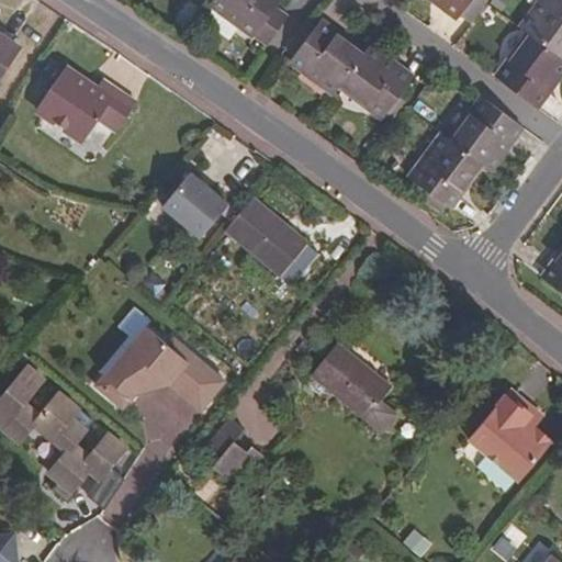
[(254,37),(277,7),(280,0),(213,0),(210,4),(254,37)]
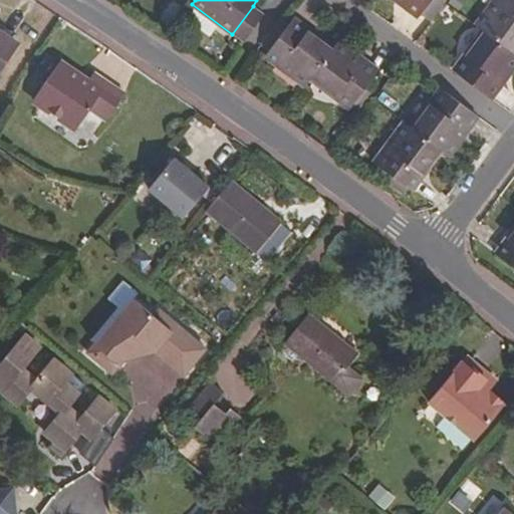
[(396,0),(419,17),(431,0),(396,0)]
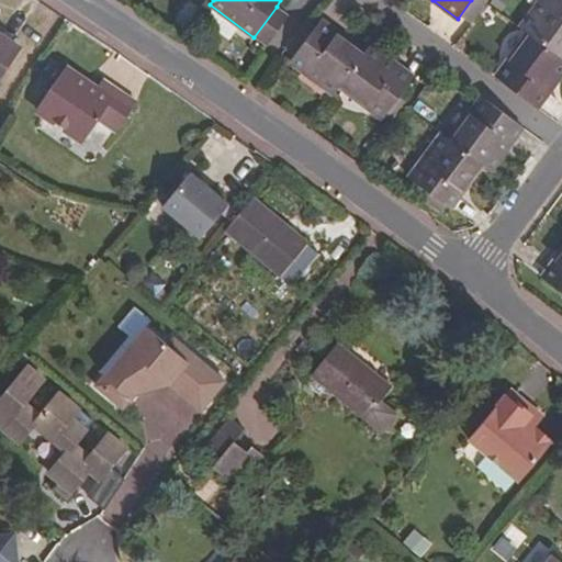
[(486,0),(471,0),(460,17),(470,23),(486,0)]
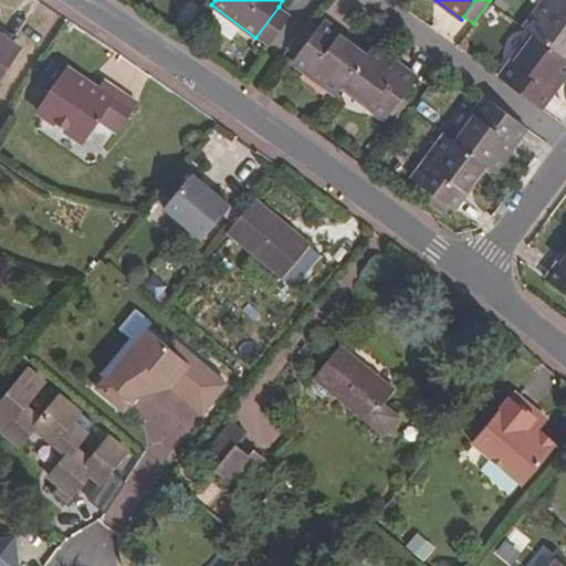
[(565,0),(546,0),(525,29),(533,34),(564,59),(565,55),(565,0)]
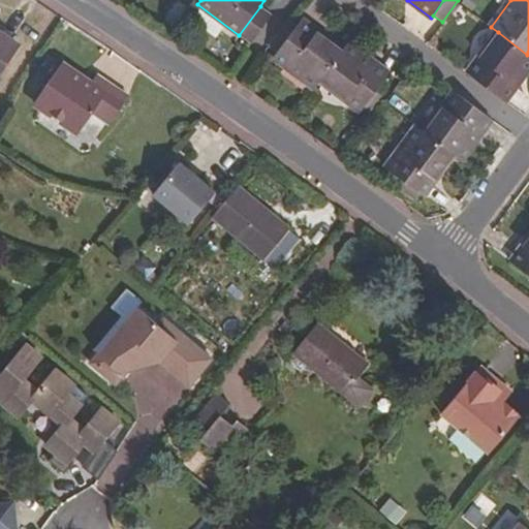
[(272,14),(260,6),(239,35),(250,43),(272,14)]
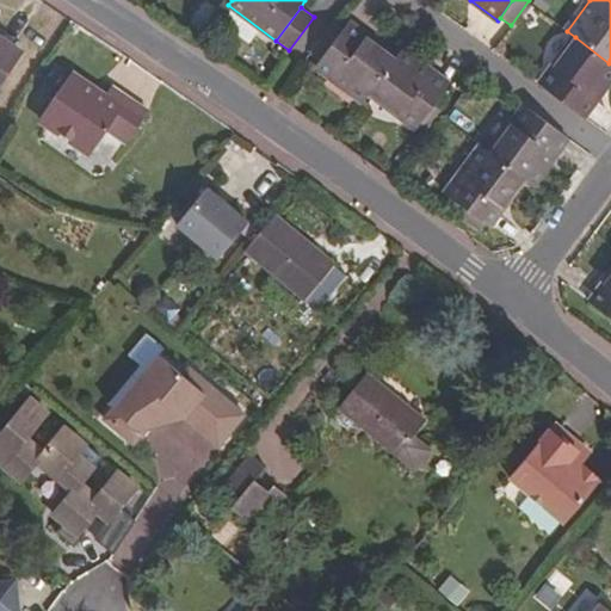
[(316,67),(363,102),(369,93),(395,59),(347,23),(316,67)]
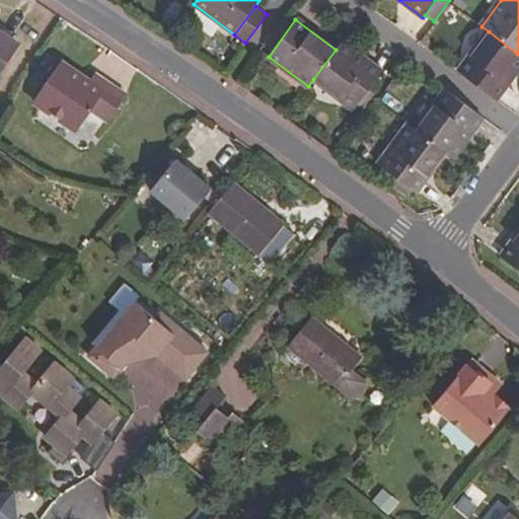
[(496,99),(518,66),(518,54),(517,54),(489,31),(458,72),(496,99)]
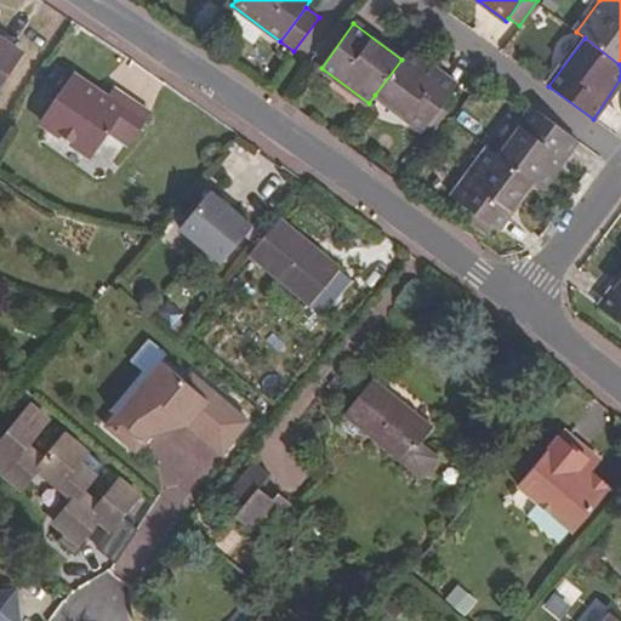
[(0,79),(18,53),(0,40),(0,79)]
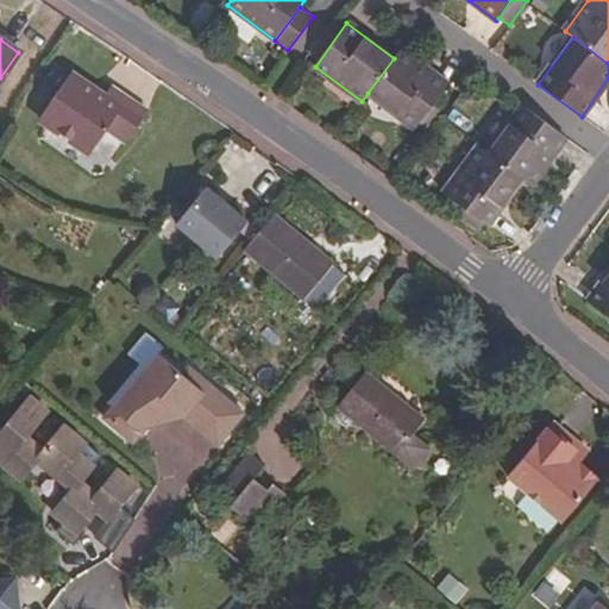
[(394,58),(368,93),(415,126),(446,86),(399,51),(394,58)]
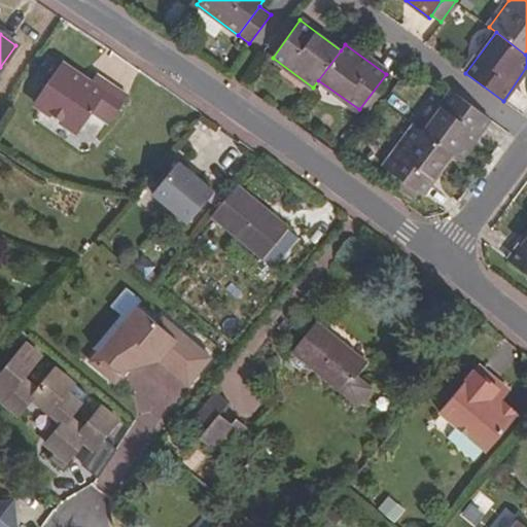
[(90,83),(61,64),(35,103),(77,132),(92,111),(109,123),(127,96),(95,75),(90,83)]
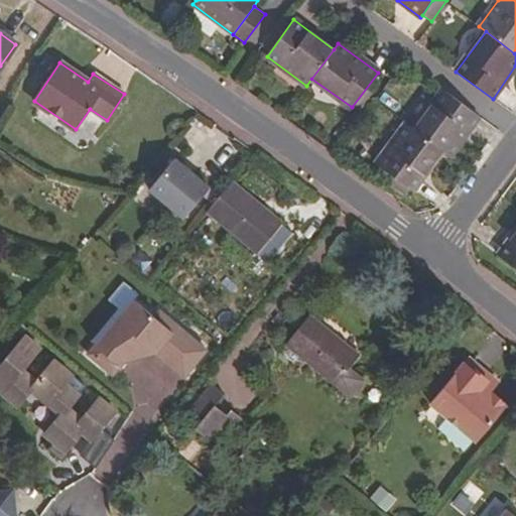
[(442,90),(413,130),(442,151),(448,156),(478,116),(442,90)]
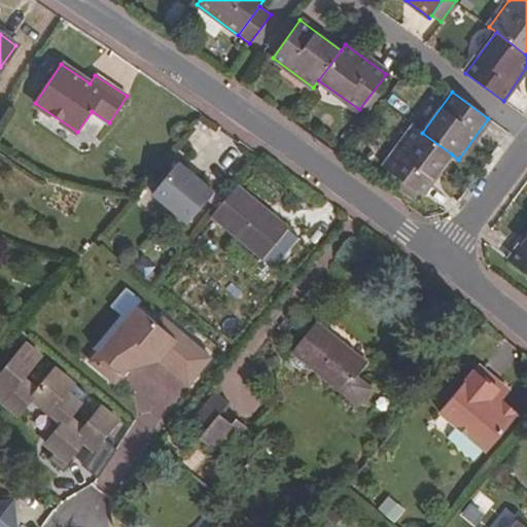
[(383,177),(415,200),(419,195),(421,196),(452,154),(422,133),(415,127),(384,169),(387,171),(383,177)]
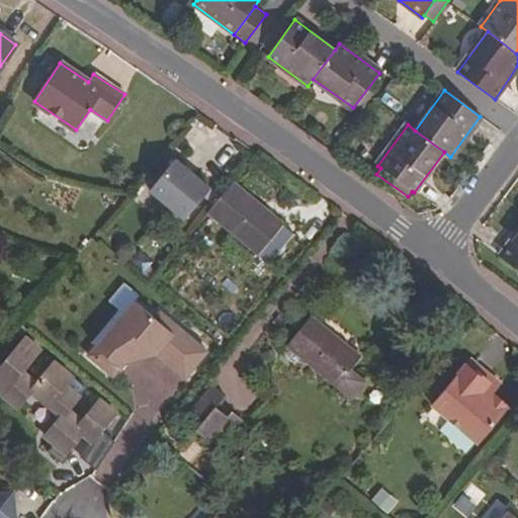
[(176,160),(150,191),(184,220),(210,189),(176,160)]
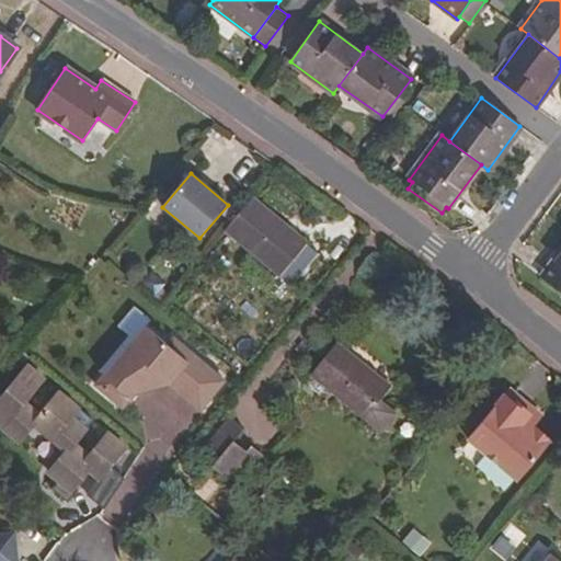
[(317,255),(251,199),(225,229),(292,285),(317,255)]
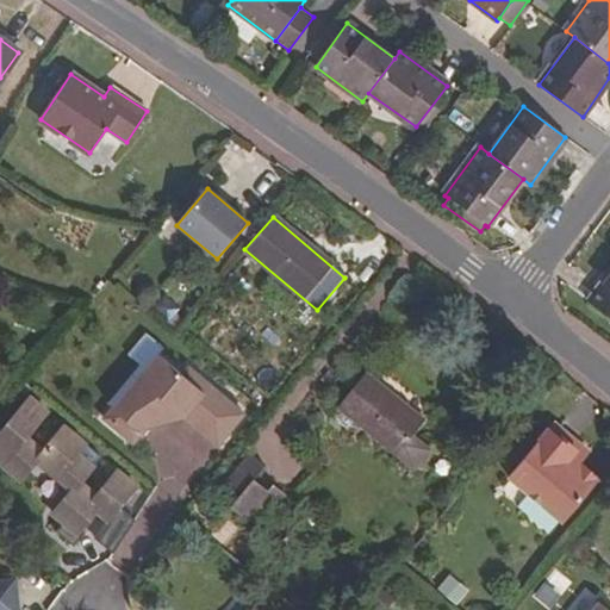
[(609,274),(589,304),(609,318),(609,274)]
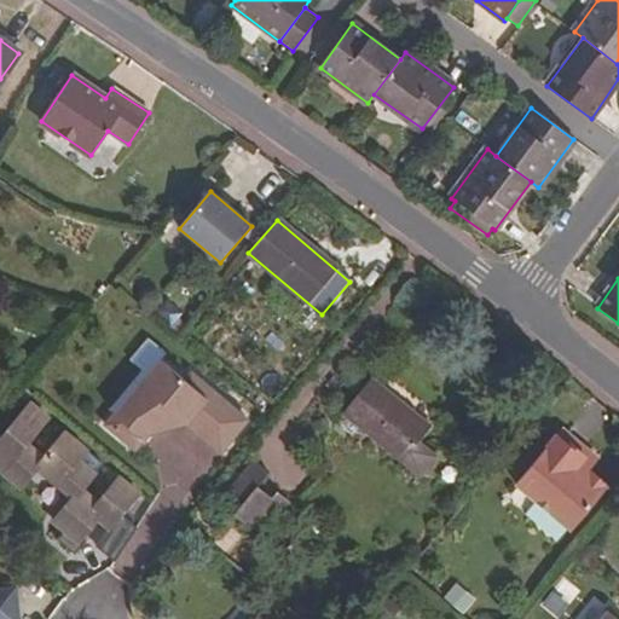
[(152,376),(163,363),(158,358),(146,372),(152,376)]
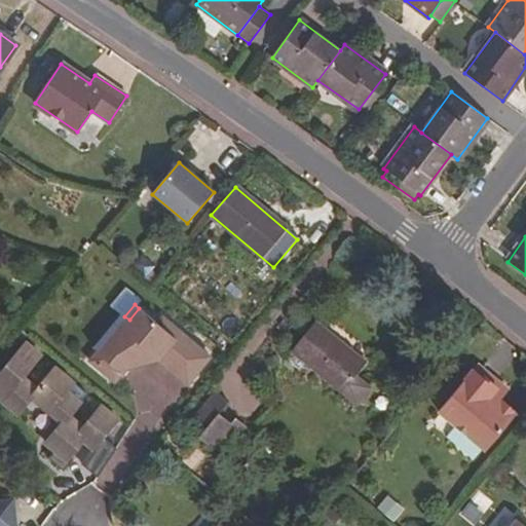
[(115,381),(125,369),(136,358),(151,353),(159,360),(188,384),(210,357),(161,317),(155,323),(139,308),(129,320),(124,316),(109,336),(114,340),(102,354),(97,350),(89,361),(115,381)]
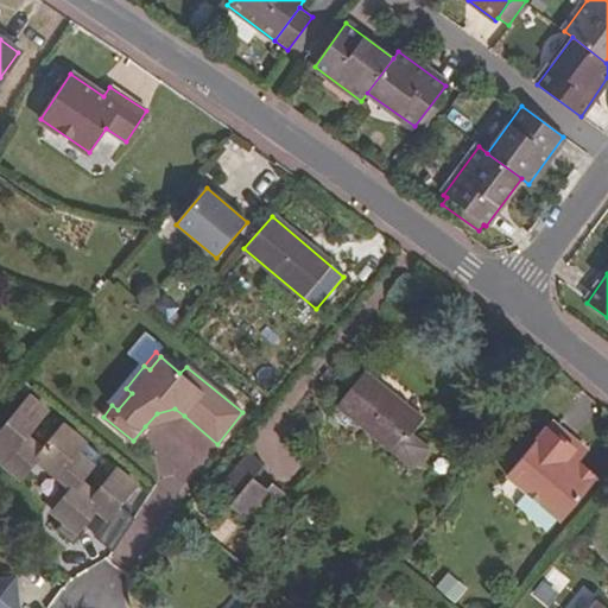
[(422,420),(363,373),(339,404),(413,464),(425,449),(410,436),(422,420)]
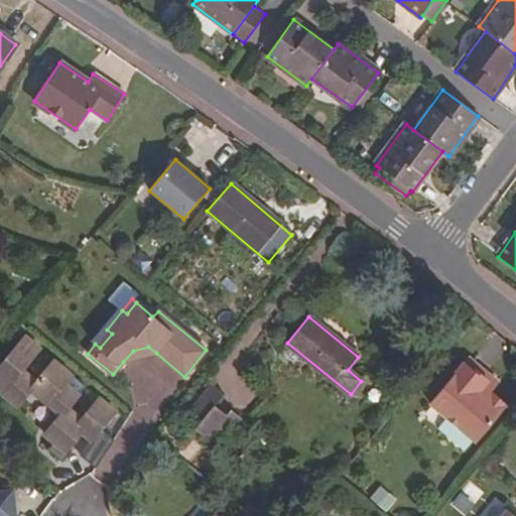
[(112,334),(107,330),(95,344),(100,348),(112,334)]
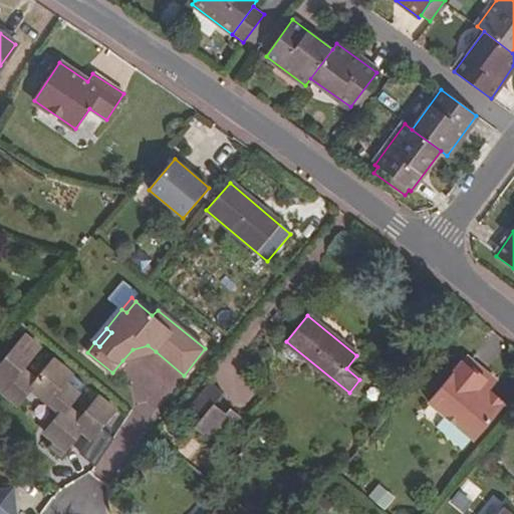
[(22,368),(40,346),(26,335),(8,357),(13,361),(9,366),(4,363),(0,367),(0,389),(20,405),(33,388),(64,412),(48,432),(57,439),(51,447),(66,459),(74,449),(71,446),(74,442),(77,445),(82,439),(79,436),(83,431),(87,435),(79,453),(95,465),(126,419),(99,397),(81,418),(68,407),(78,394),(65,381),(72,373),(54,358),(36,379),(22,368)]
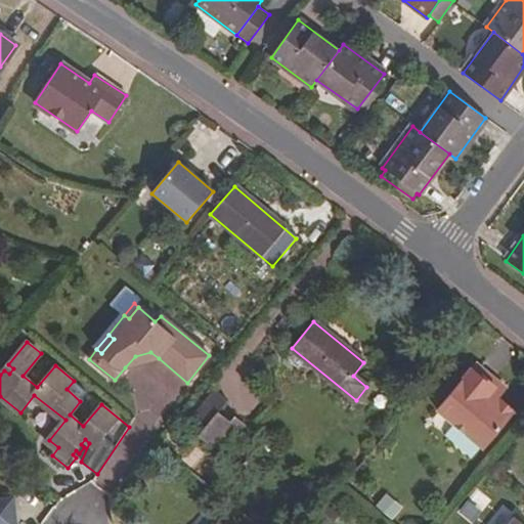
[(125,367),(159,358),(150,352),(135,356),(125,367)]
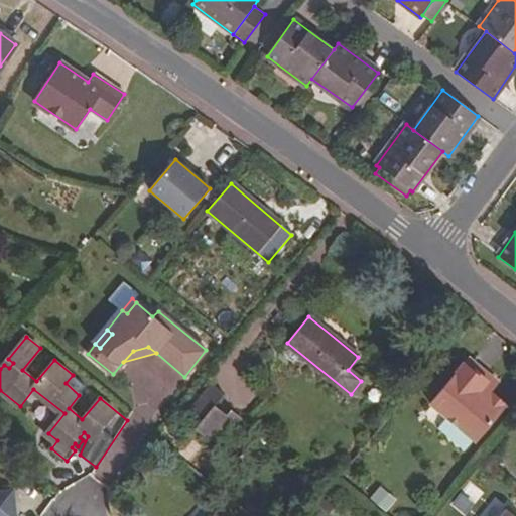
[(466,358),(429,404),(474,441),(505,405),(490,394),(494,388),(485,381),(489,376),(466,358)]
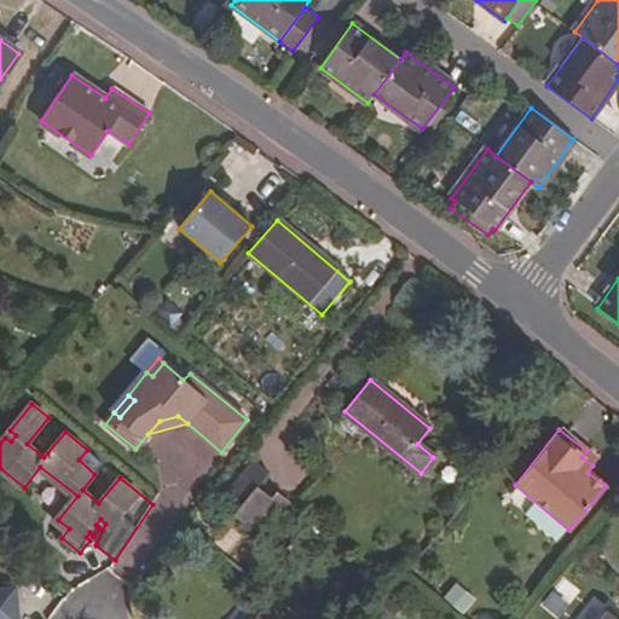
[(597,461),(586,451),(582,457),(593,466),(597,461)]
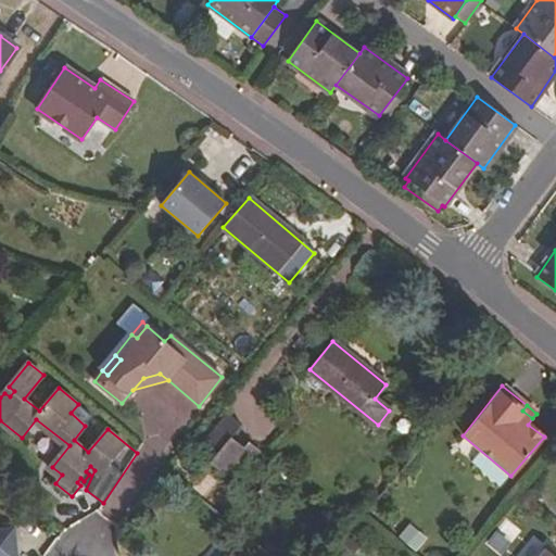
[(241,426),(229,415),(209,441),(215,446),(205,458),(225,476),(235,465),(244,452),(229,440),(241,426)]
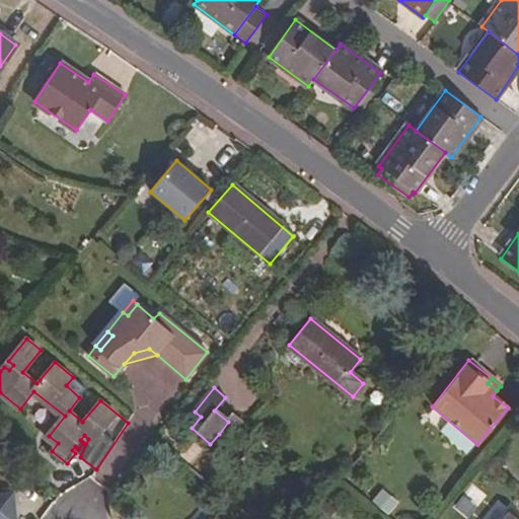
[(228,422),(219,434),(230,443),(244,426),(234,416),(228,422)]
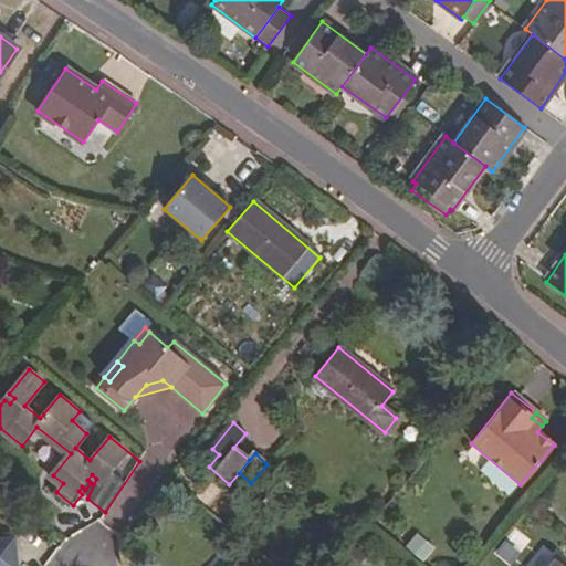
[(413,532),(404,547),(422,559),(432,545),(413,532)]
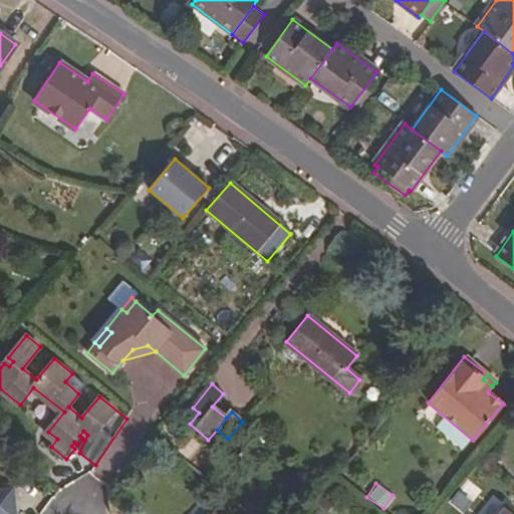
[(0,513),(15,513),(13,490),(0,491),(0,513)]
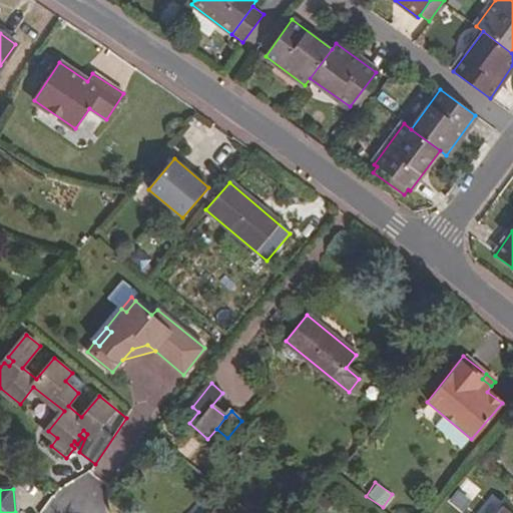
[(203,512),(209,508),(200,500),(188,512),(203,512)]
